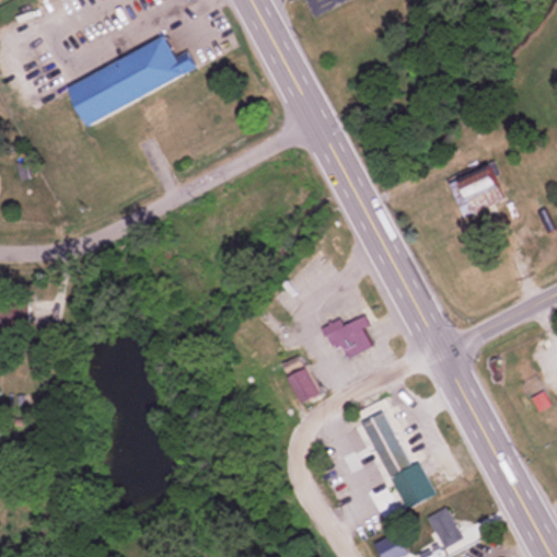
[(198,69),(189,48),(175,55),(167,36),(68,81),(85,119),(198,69)]
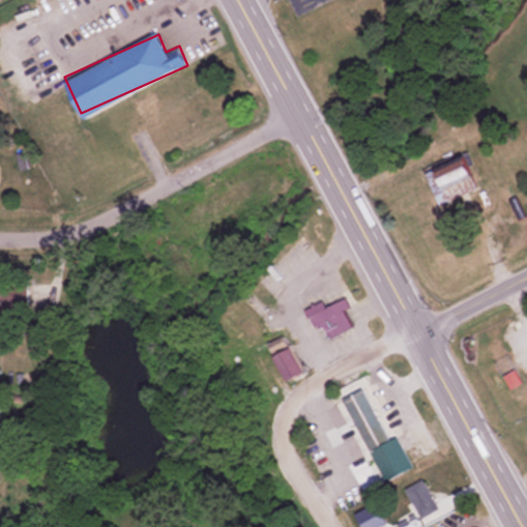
[(425,168),(435,201),(478,188),(468,154),(425,168)]
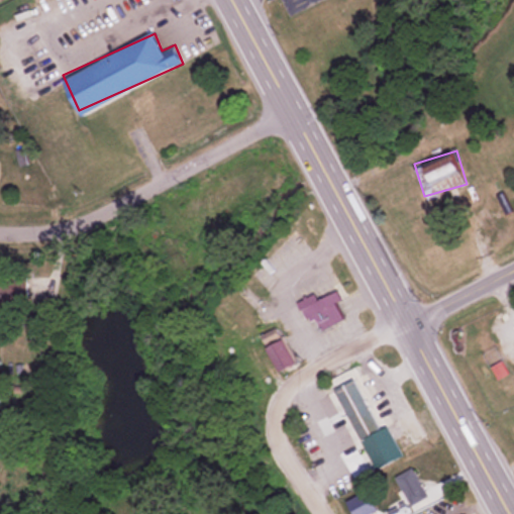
[(0,298),(26,298),(26,274),(0,274),(0,298)]
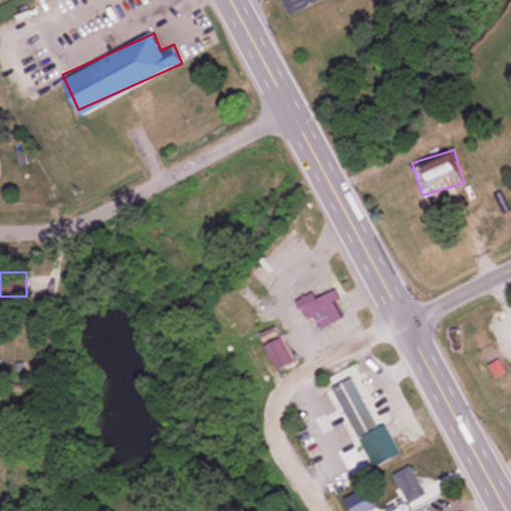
[(340,314),(333,297),(337,296),(333,287),(314,295),(311,289),(295,296),(304,318),(312,314),(316,325),(340,314)]
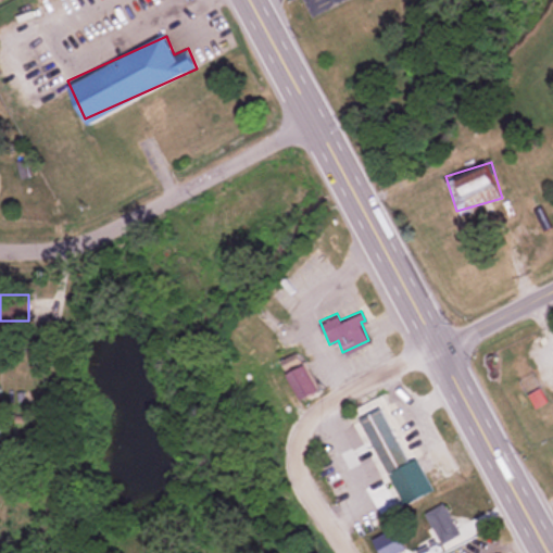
[(283,362),(296,397),(316,389),(302,354),(283,362)]
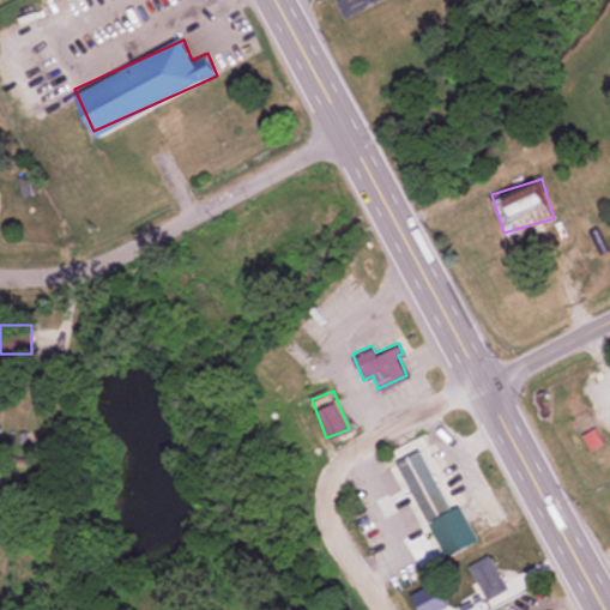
[(586,445),(599,438),(591,423),(579,430),(586,445)]
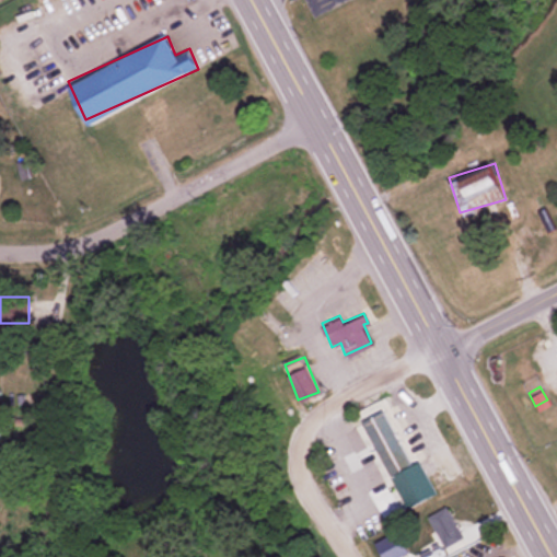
[(389,476),(410,465),(382,408),(360,419),(389,476)]
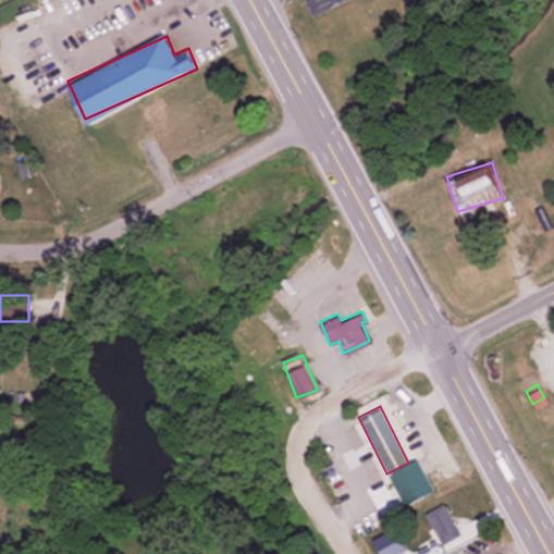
[(423,512),(440,544),(458,534),(442,502),(423,512)]
